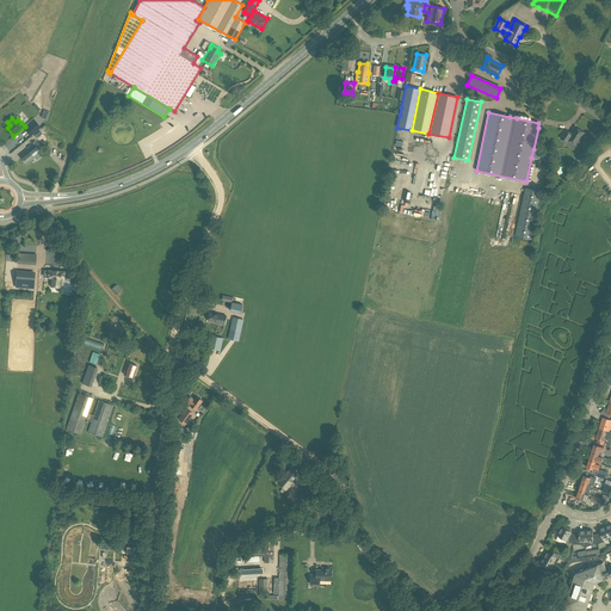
[(31,135),(41,128),(36,122),(26,129),(31,135)]
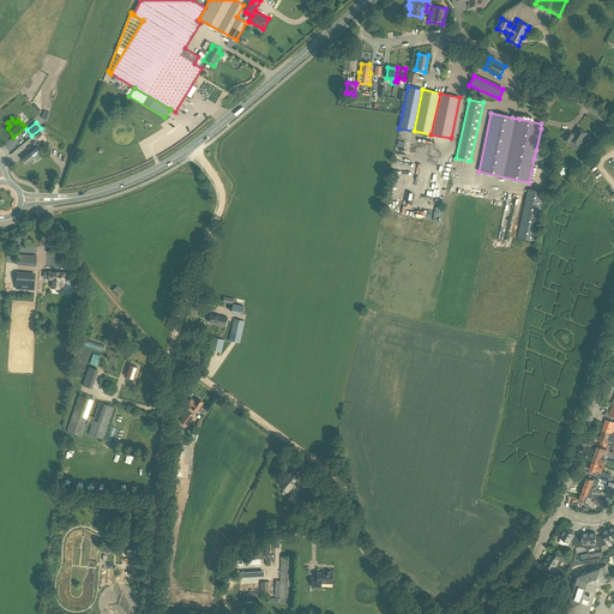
[(569,130),(563,138),(570,143),(572,139),(579,145),(588,133),(578,126),(576,131),(577,132),(575,134),(569,130)]
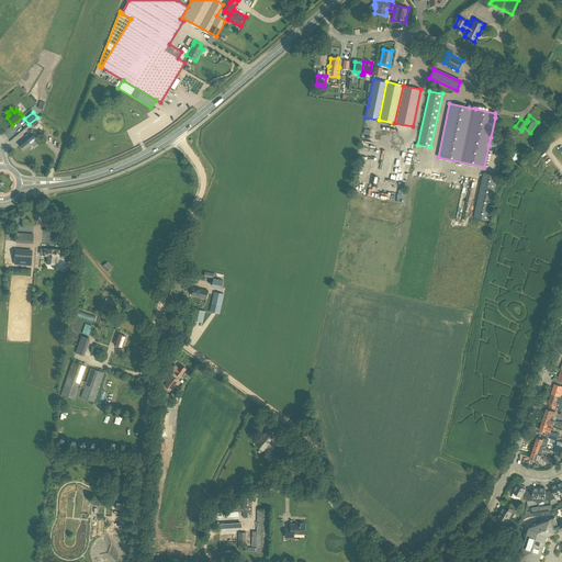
[(14,125),(17,128),(25,124),(22,120),(14,125)]
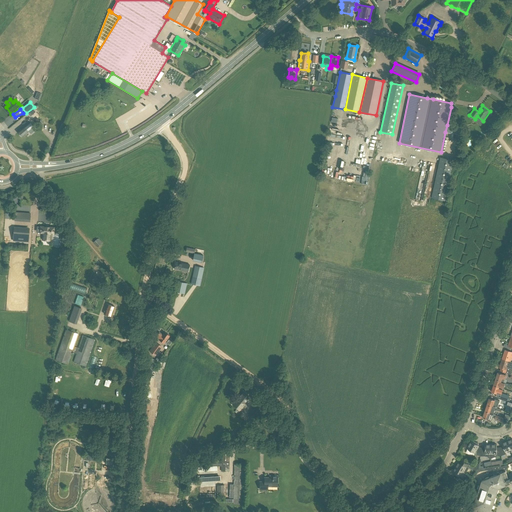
[(19,122),(26,116),(24,112),(16,118),(19,122)]
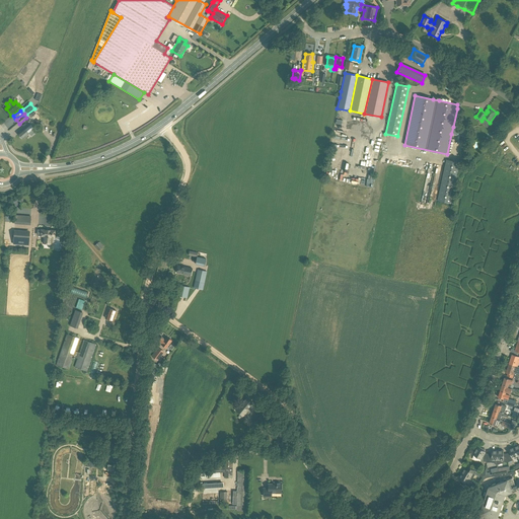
[(28,133),(33,129),(29,124),(24,129),(24,128),(18,134),(20,136),(19,137),(21,138),(22,139),(28,133)]
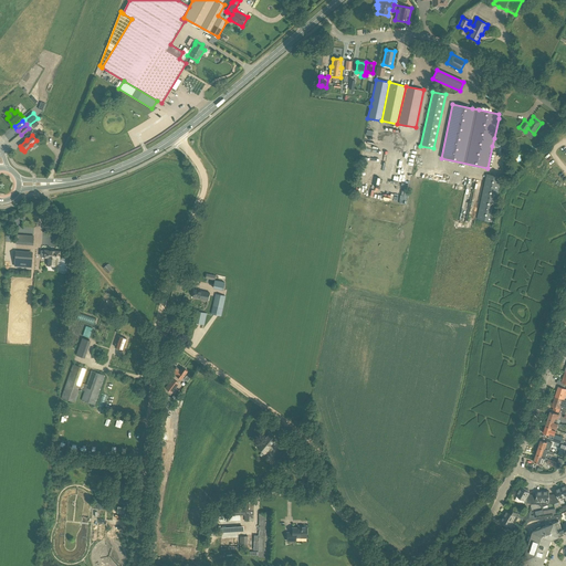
[(486,175),(477,219),(491,222),(501,177),(486,175)]
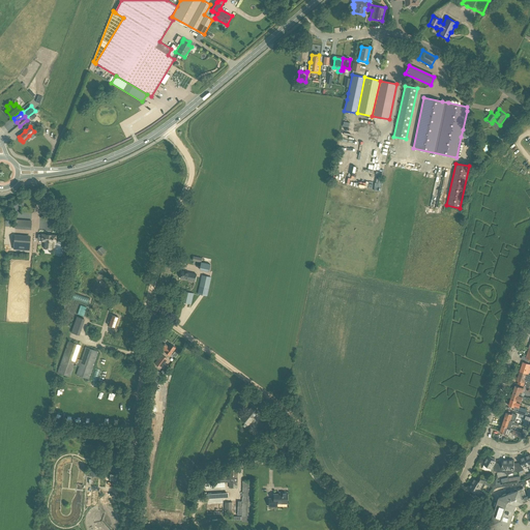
[(55,241),(56,235),(51,235),(47,234),(47,235),(41,234),(41,240),(43,241),(43,248),(52,248),(53,241),(55,241)]
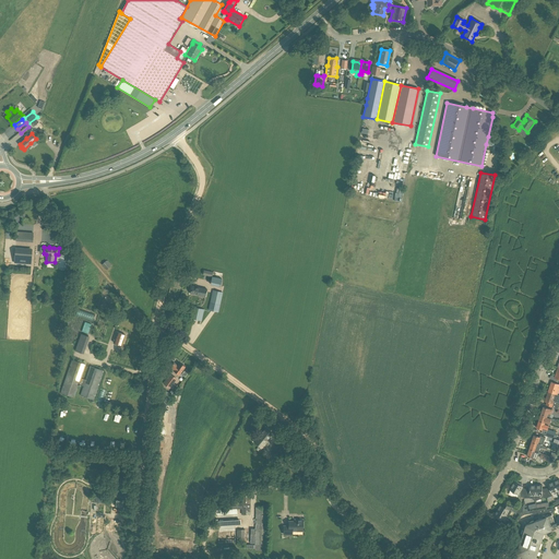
[(31,264),(32,250),(15,249),(14,263),(31,264)]
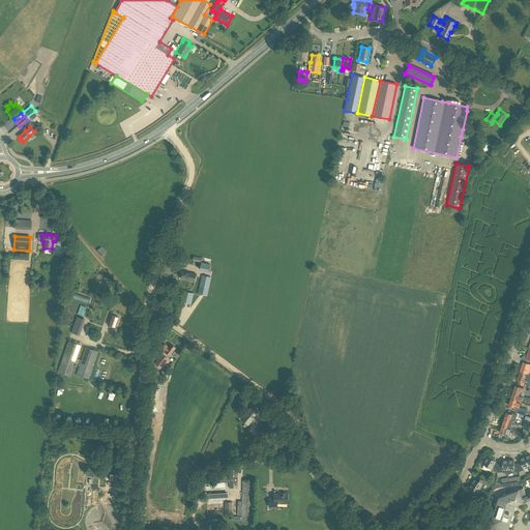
[(100,247),(96,251),(101,257),(106,254),(100,247)]
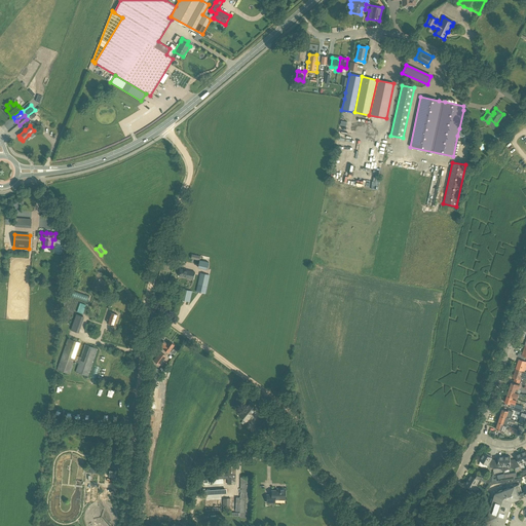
[(199,260),(197,267),(207,269),(209,262),(199,260)]
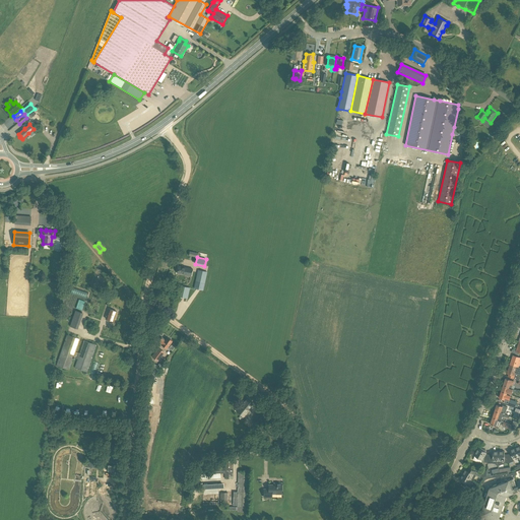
[(179,266),(177,273),(184,274),(184,275),(191,276),(192,269),(179,266)]
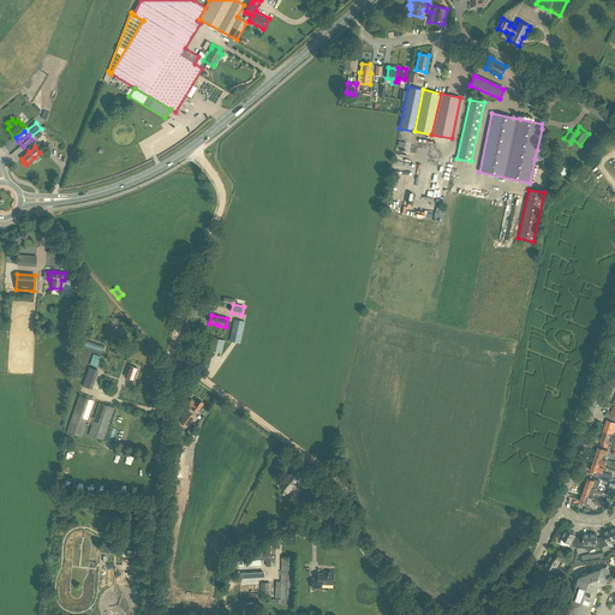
[(234,320),(230,341),(240,344),(245,322),(234,320)]
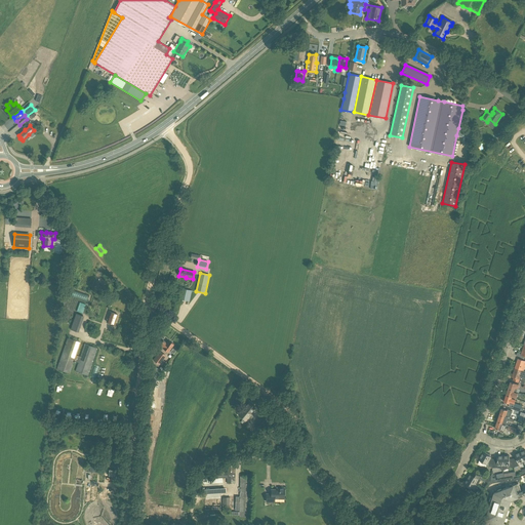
[(182,288),(179,299),(190,301),(192,290),(182,288)]
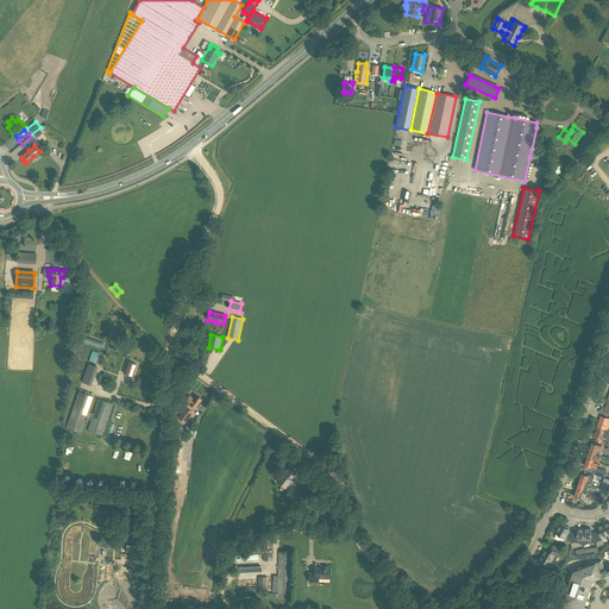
[(127,363),(124,374),(126,375),(125,377),(132,378),(132,376),(133,376),(136,365),(127,363)]
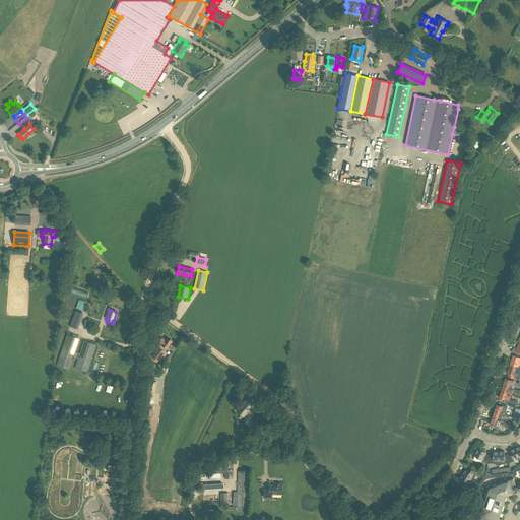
[(75,311),(70,326),(76,328),(82,313),(75,311)]
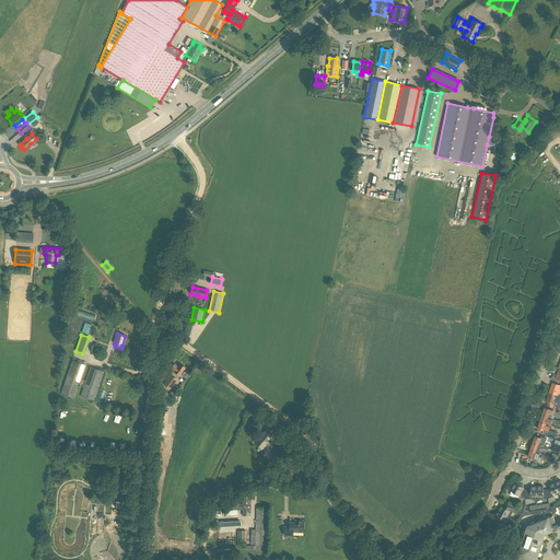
[(72,360),(60,394),(74,398),(79,385),(81,378),(85,365),(72,360)]
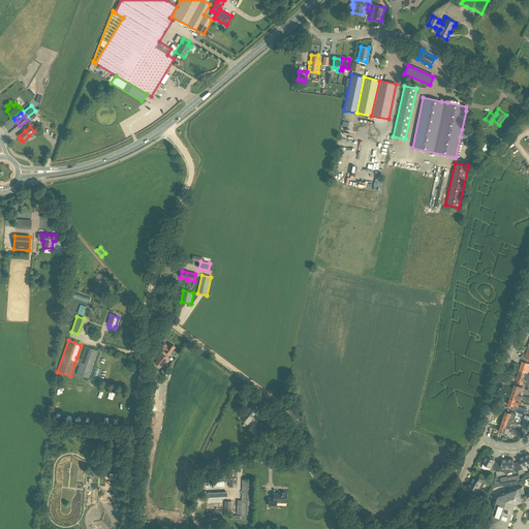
[(164,343),(160,348),(164,350),(169,354),(175,347),(169,343),(167,346),(164,343)]
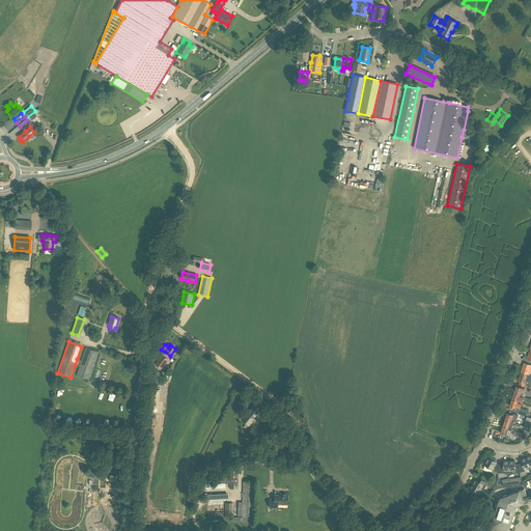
[(85,347),(81,361),(79,366),(76,375),(89,380),(99,352),(85,347)]
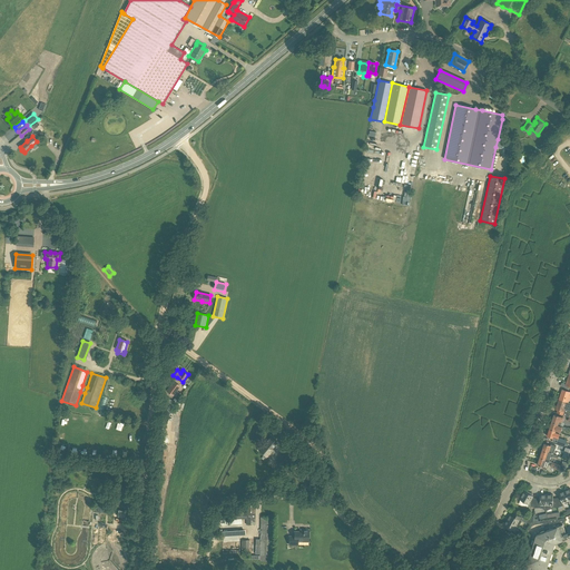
[(174,382),(167,391),(173,395),(179,386),(174,382)]
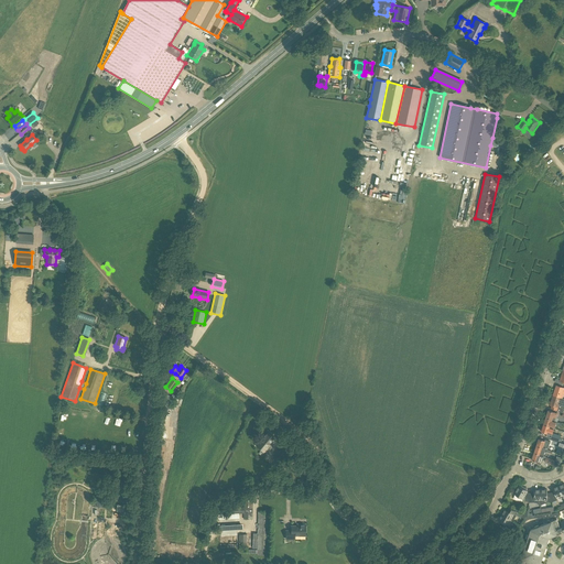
[(563,388),(556,386),(553,396),(563,399),(563,396),(563,393),(563,388)]
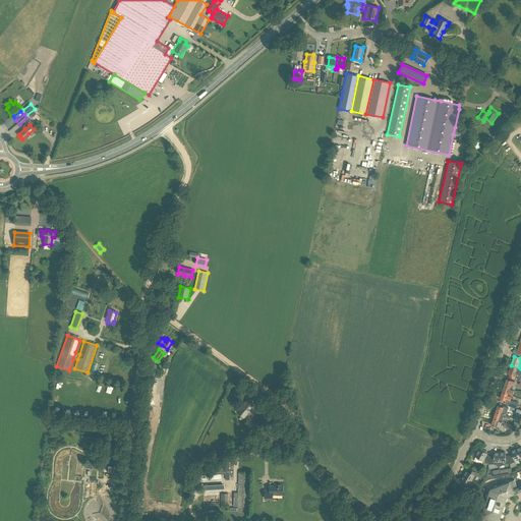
[(156,366),(148,362),(143,371),(152,374),(156,366)]
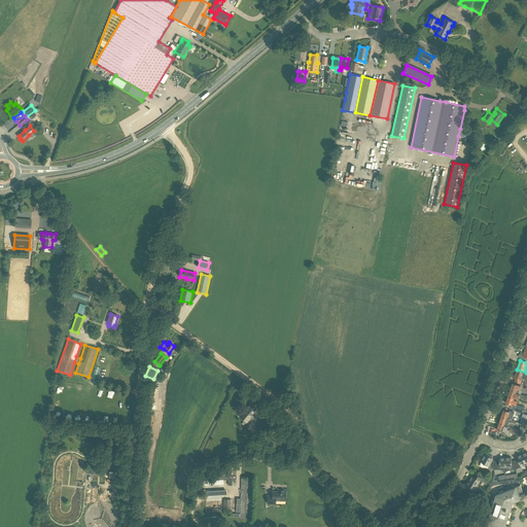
[(521,384),(526,386),(526,383),(526,379),(525,379),(526,373),(517,370),(514,379),(516,379),(521,381),(522,381),(521,384)]
